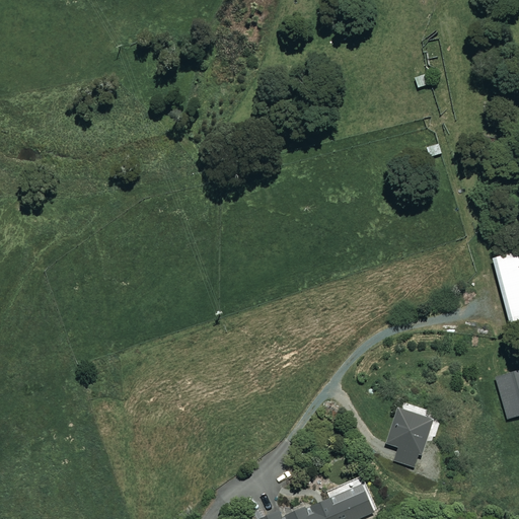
[(430,83),(426,73),(414,78),(418,88),(430,83)]
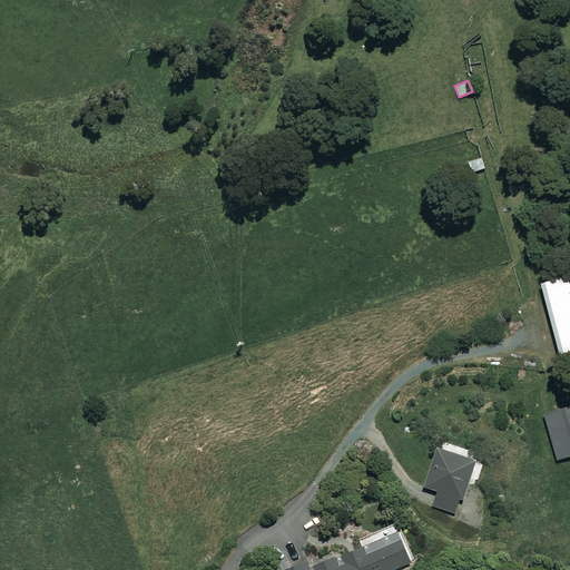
[(484,168),(481,157),(468,161),(472,173),(484,168)]
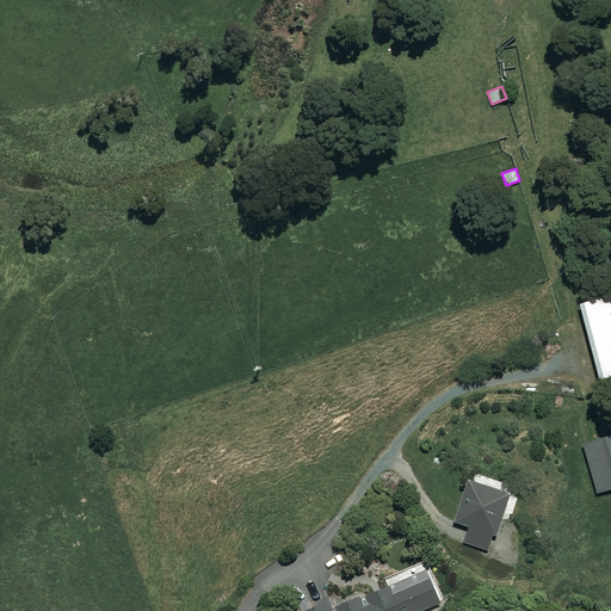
[(610,308),(608,295),(579,303),(593,357),(600,384),(610,381),(610,308)]
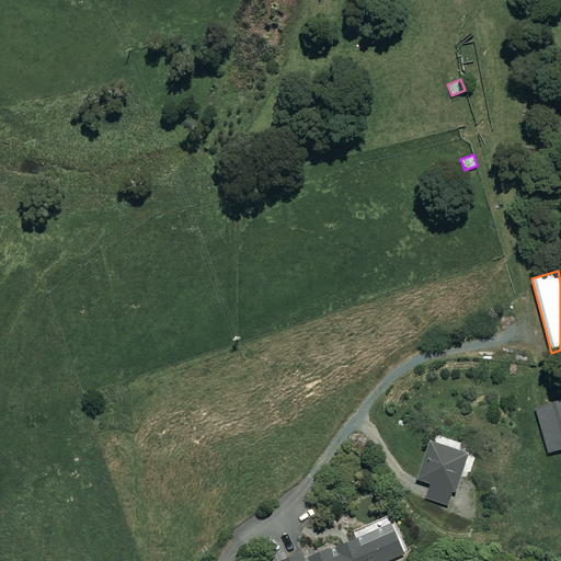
[(560,446),(560,403),(547,408),(558,448),(560,446)]
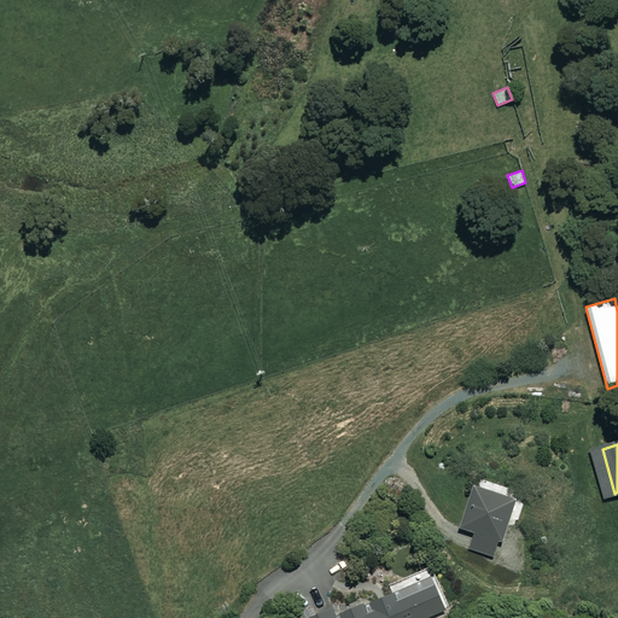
[(516,500),(474,485),(460,526),(474,532),(472,542),(470,549),(493,557),(499,541),(501,542),(516,500)]
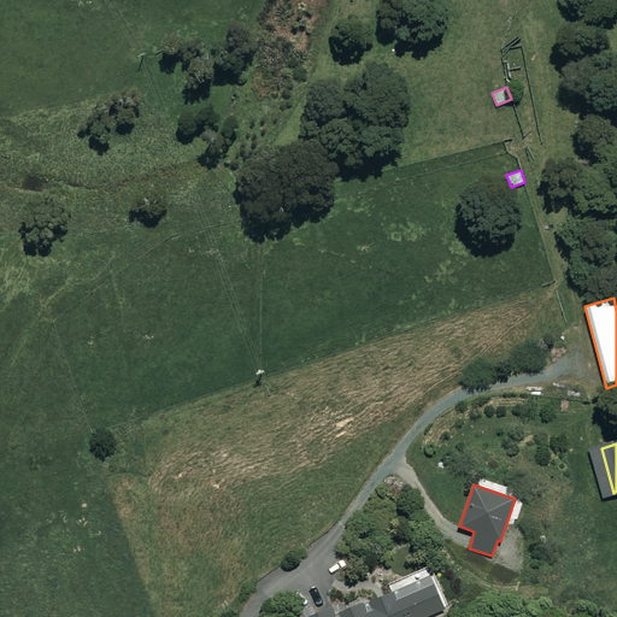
[(427,616),(416,585),(338,613),(335,606),(323,611),(307,616),(427,616)]
